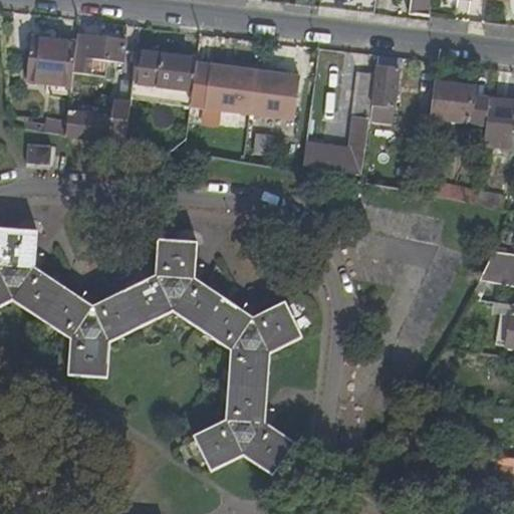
[(411,0),(410,13),(430,16),(432,0),(411,0)]
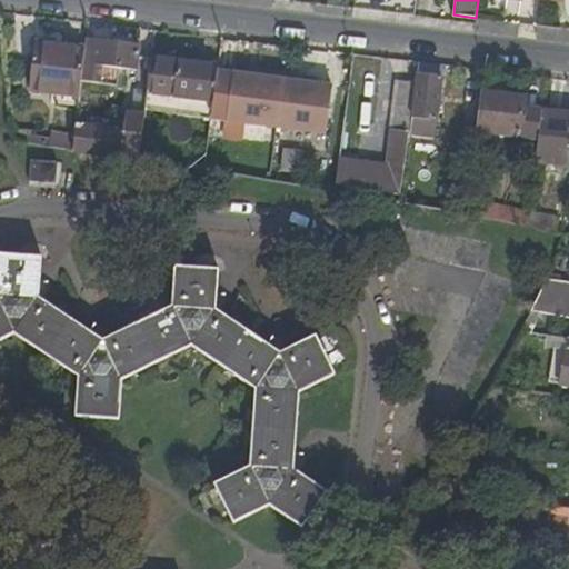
[(137,69),(138,62),(140,45),(87,38),(86,49),(82,80),(99,82),(101,65),(137,69)]
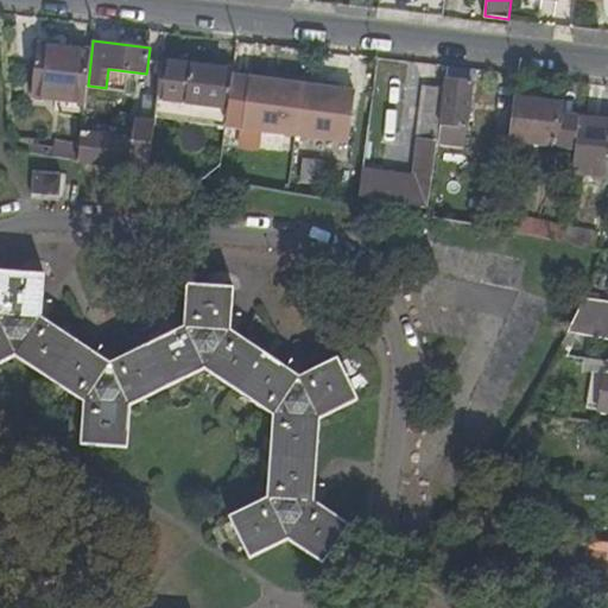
[(88,86),(92,52),(39,45),(32,99),(86,105),(88,86)]
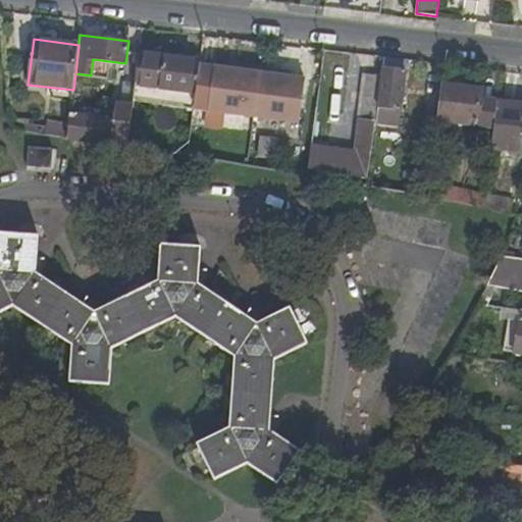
[(200,62),(200,59),(140,51),(135,96),(160,99),(160,104),(194,108),(200,62)]
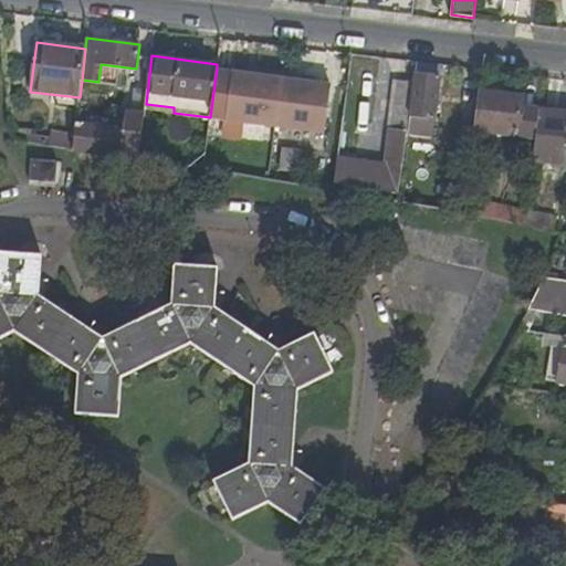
[(409,132),(432,135),(441,63),(418,60),(417,66),(415,83),(409,132)]
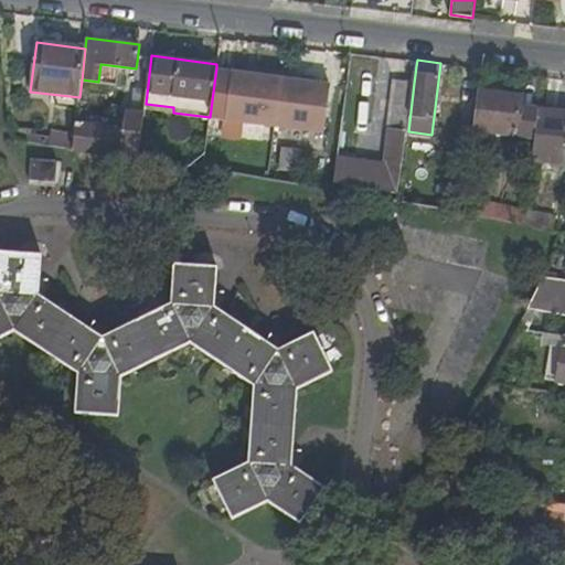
[(284,76),(216,67),(210,117),(277,127),(284,76)]
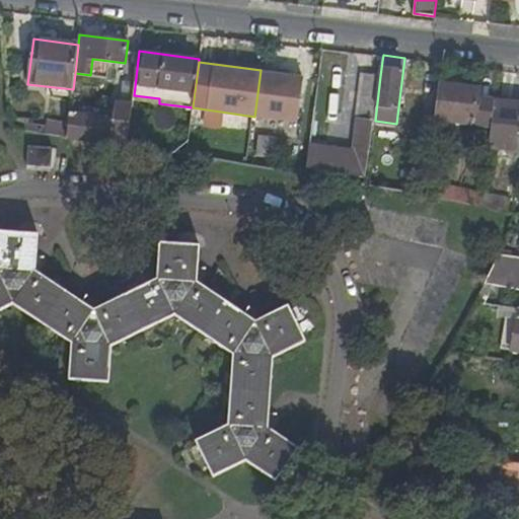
[(306,76),(261,70),(254,117),(300,123),(306,76)]
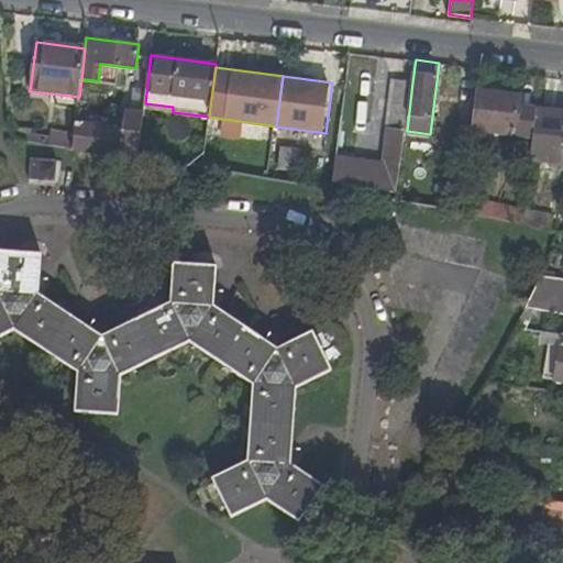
[(338,180),(399,189),(407,131),(412,83),(393,80),(384,162),(338,157),(334,179),(337,180),(338,180)]
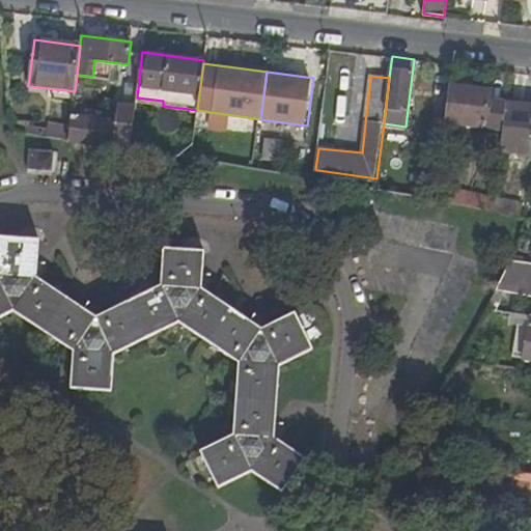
[(446,122),(504,131),(506,108),(490,106),(491,95),(450,91),(446,122)]
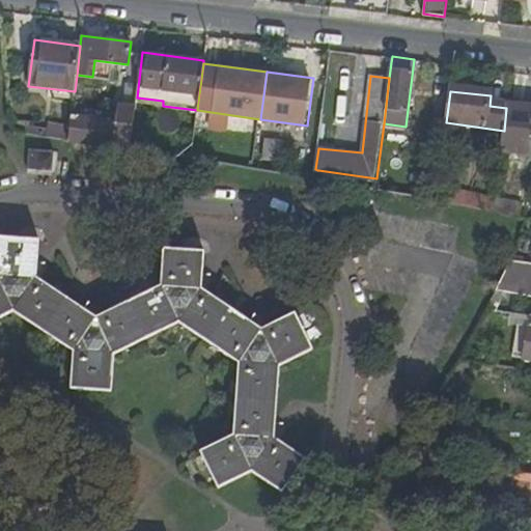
[(163,101),(137,98),(136,103),(163,106),(163,101)]
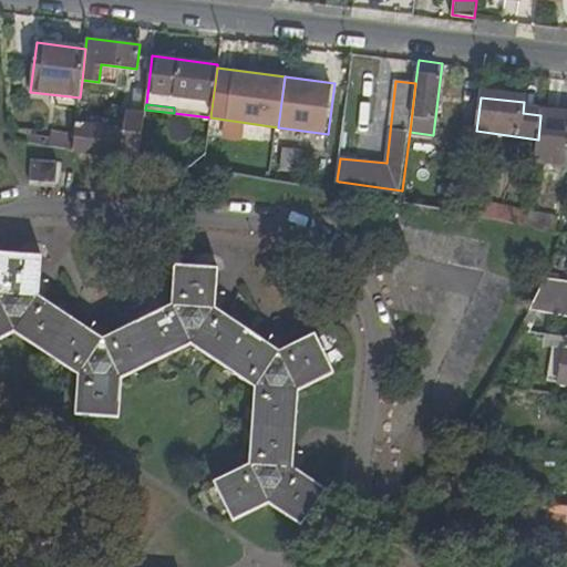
[(566,113),(542,110),(540,115),(538,140),(535,160),(566,163),(566,113)]
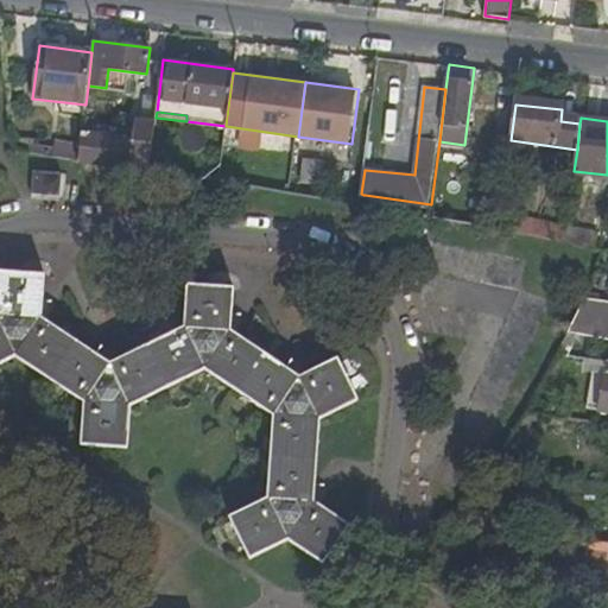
[(154,125),(135,122),(133,141),(81,134),(81,144),(78,154),(78,160),(113,165),(149,170),(154,125)]
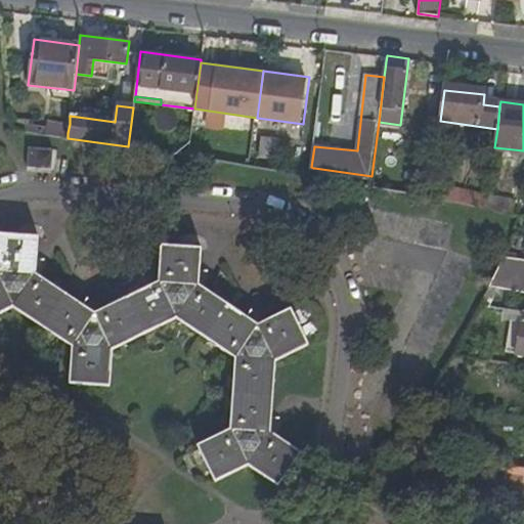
[(332,110),(319,107),(317,125),(315,139),(328,141),(332,110)]
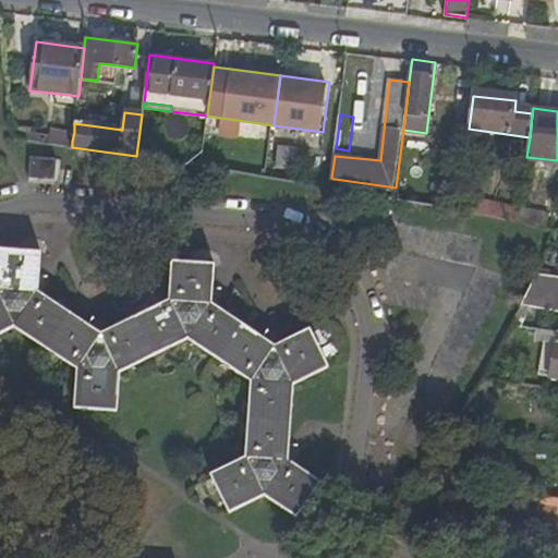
[(74,132),(50,128),(49,135),(48,145),(64,147),(72,147),(72,142),(74,132)]
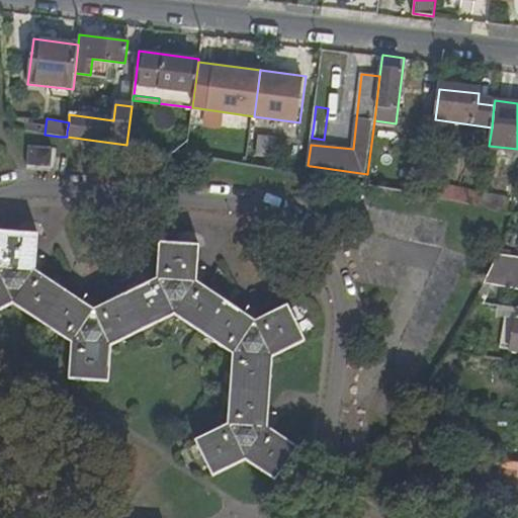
[(46,125),(8,119),(11,123),(14,126),(20,130),(26,131),(36,133),(45,135),(46,125)]
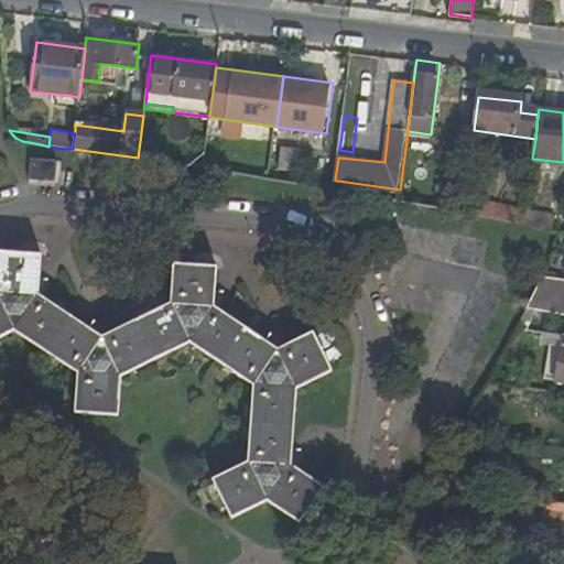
[(281,147),(281,170),(297,170),(299,148),(281,147)]
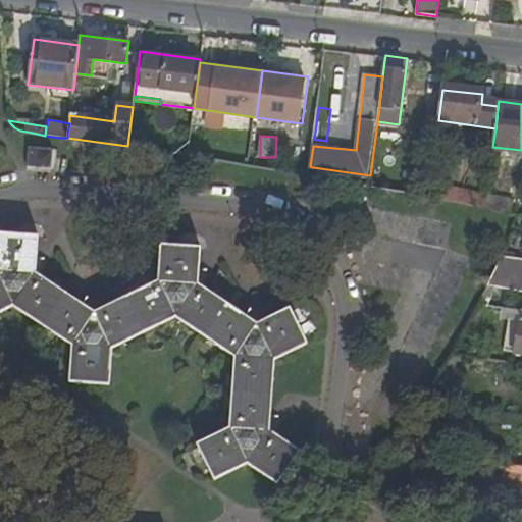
[(51,168),(52,149),(28,146),(25,166),(51,168)]
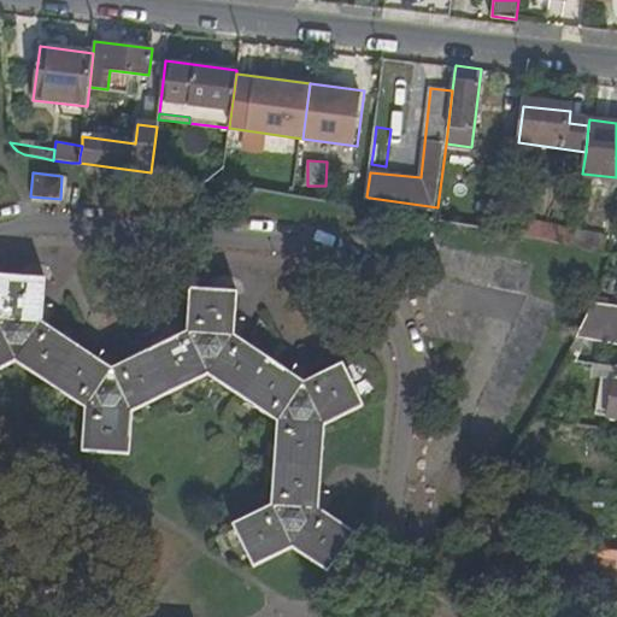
[(575,233),(507,219),(506,233),(574,246),(575,234),(575,233)]
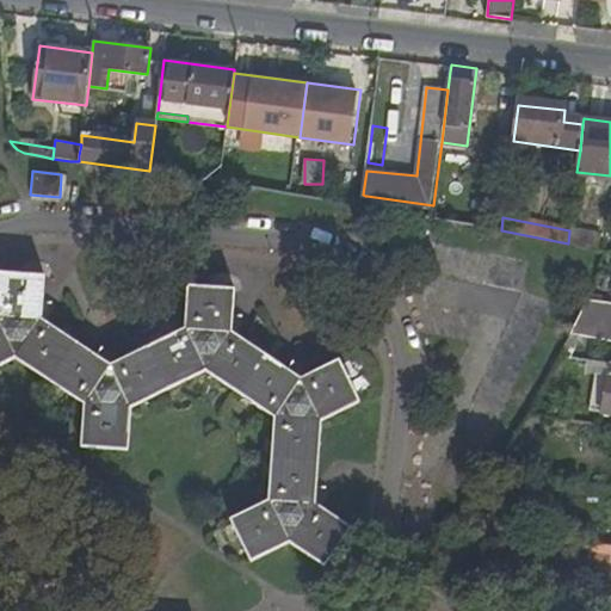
[(598,235),(569,232),(568,244),(578,246),(586,248),(594,252),(596,254),(598,235)]
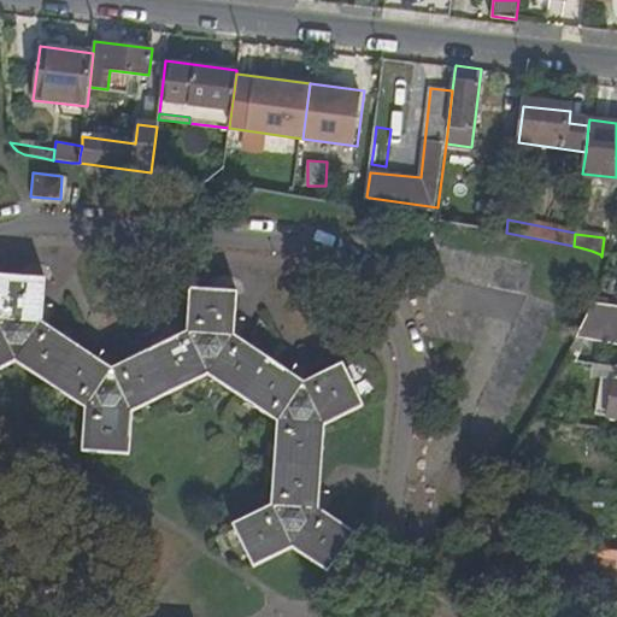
[(253,565),(292,545),(328,569),(353,532),(317,506),(324,423),(363,405),(344,363),(305,381),(234,334),(238,292),(191,288),(187,329),(111,366),(42,321),(45,278),(0,275),(0,366),(15,360),(84,407),(82,450),(129,452),(131,409),(207,372),(277,419),(270,503),(231,523),(253,565)]
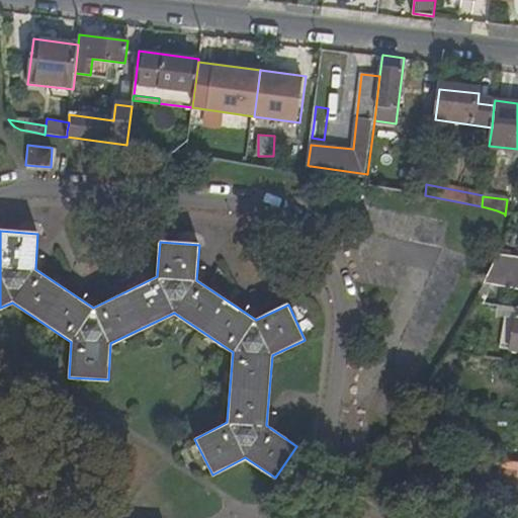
[(517,256),(502,254),(485,285),(492,286),(517,289),(517,256)]
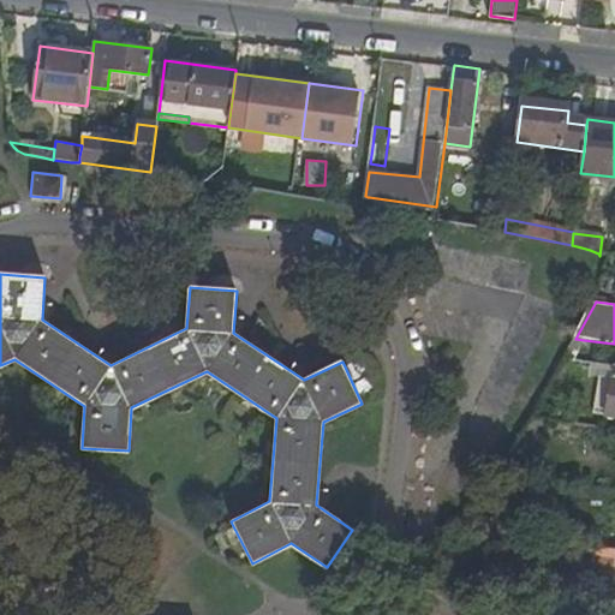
[(584,340),(575,339),(568,351),(578,352),(584,340)]
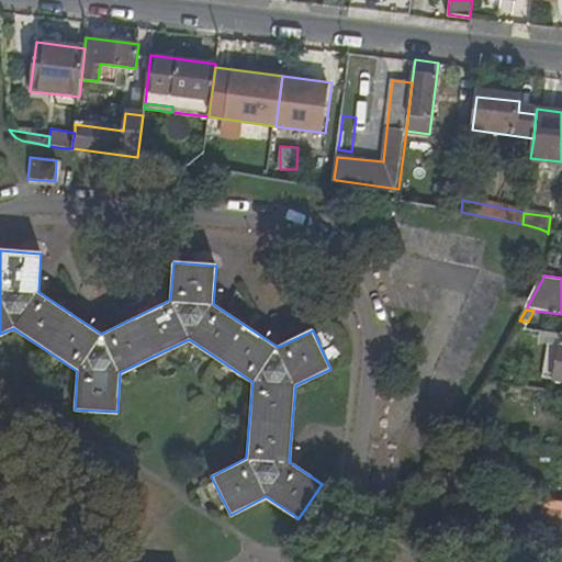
[(544,519),(561,521),(561,499),(546,498),(544,519)]
